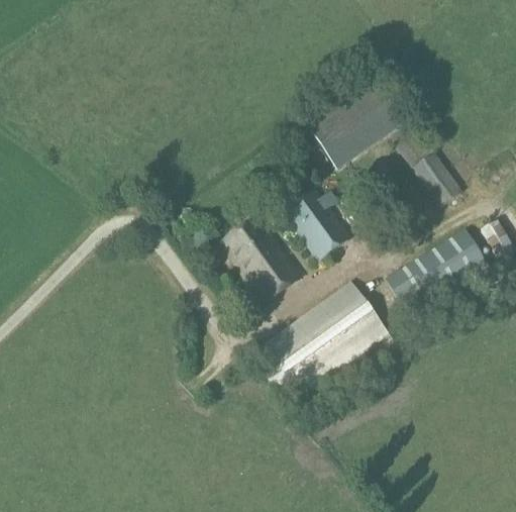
[(337,170),(389,133),(403,122),(370,77),(305,124),(337,170)]
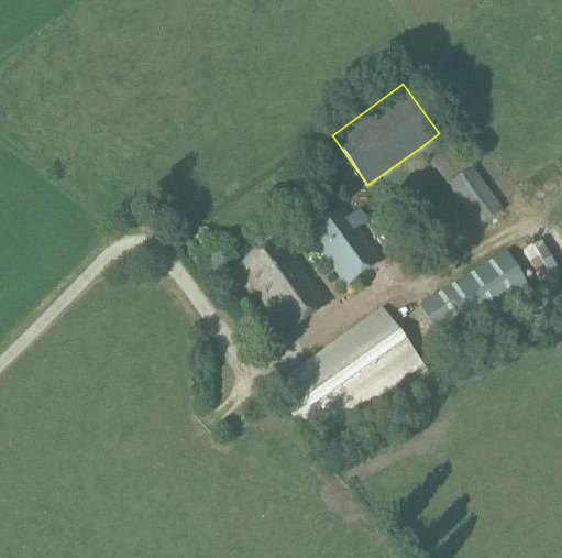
[(447,128),(439,133),(423,145),(481,223),(504,207),(447,128)]
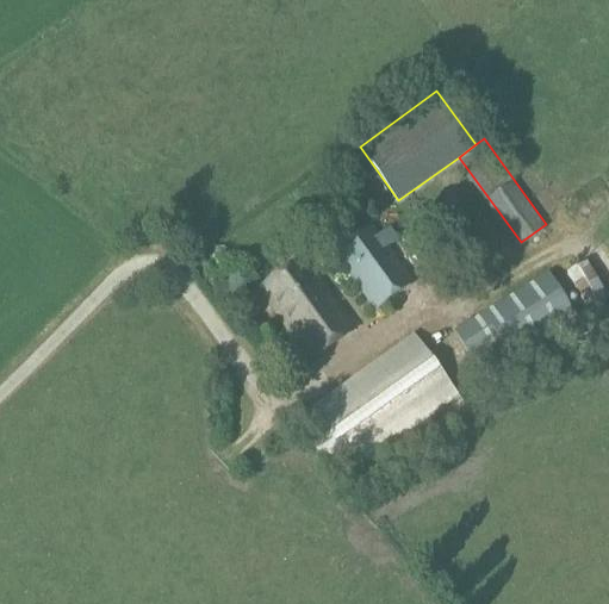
[(608,170),(597,176),(608,198),(608,170)]
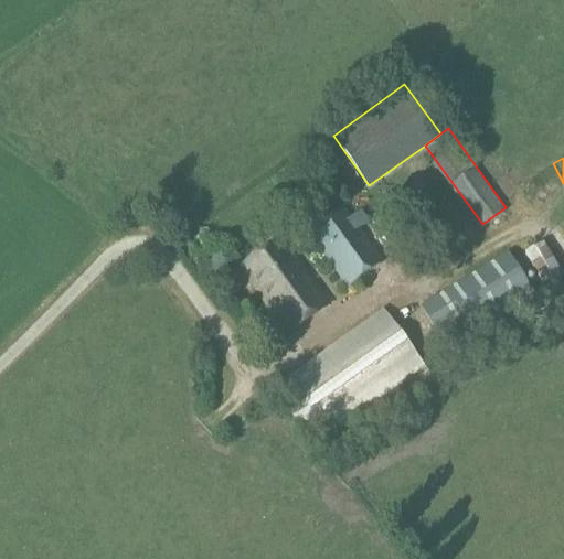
[(349,204),(311,232),(349,283),(385,257),(362,223),(370,217),(363,206),(354,212),(349,204)]
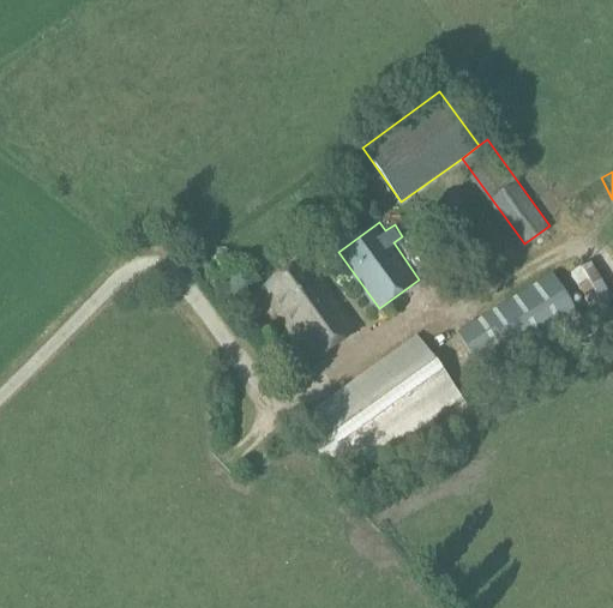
[(265,289),(314,357),(356,326),(306,258),(265,289)]
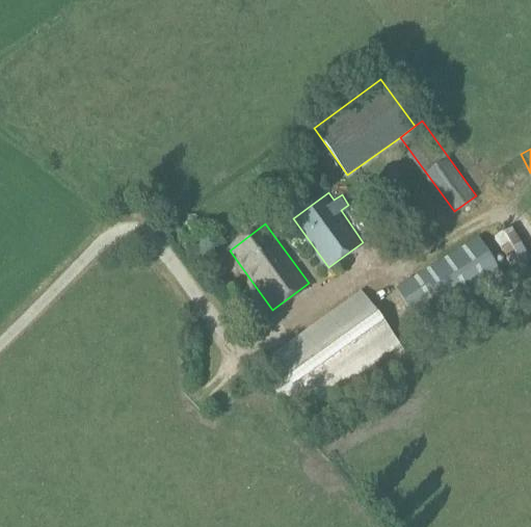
[(510,265),(529,254),(512,226),(495,236),(510,265)]
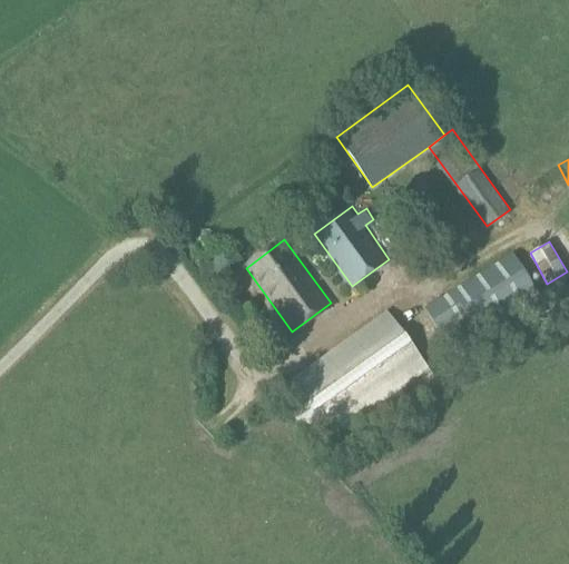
[(468,315),(479,332),(539,294),(514,250),(452,288),(424,305),(441,330),(468,315)]
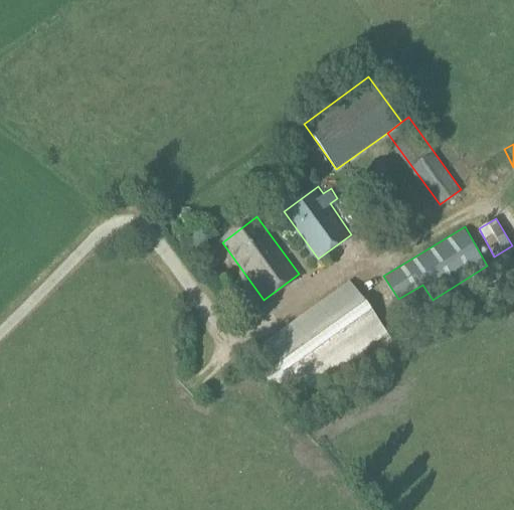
[(260,365),(278,390),(289,381),(300,396),(333,372),(343,387),(400,347),(350,279),(262,342),(272,356),(260,365)]
